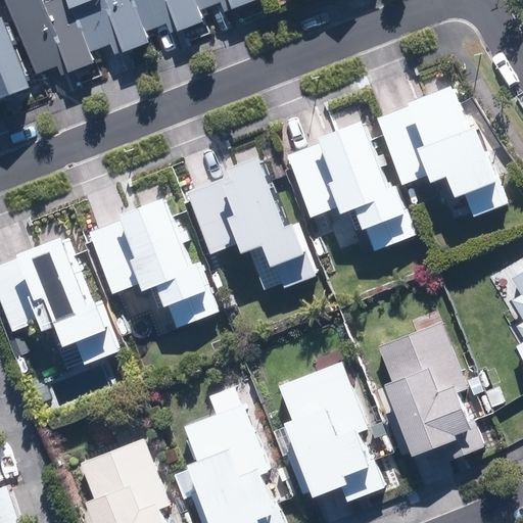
[(9,0),(37,77),(65,66),(41,0),(9,0)]
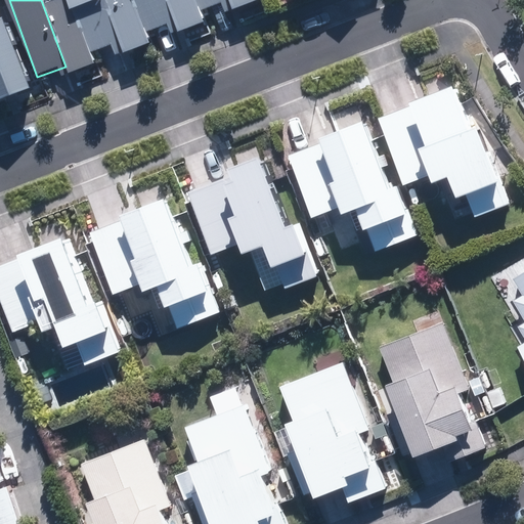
[(70,0),(41,0),(66,67),(69,75),(94,66),(91,56),(76,13),(70,0)]
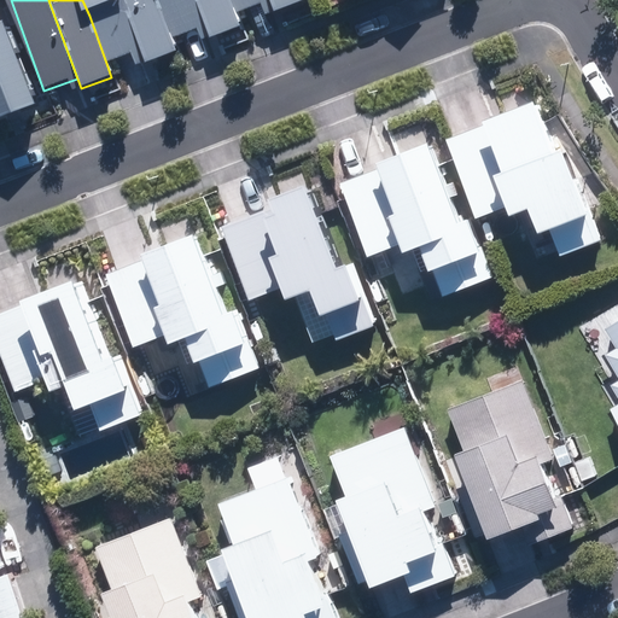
[(139,68),(179,53),(174,40),(159,0),(82,0),(89,16),(108,66),(135,56),(139,68)]
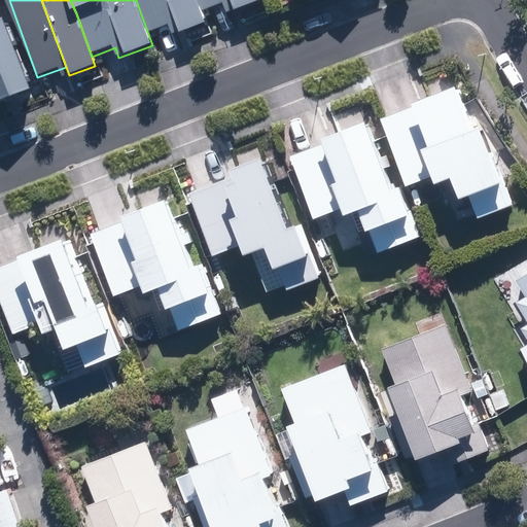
[(171,37),(179,34),(176,24),(167,0),(136,0),(148,34),(167,27),(171,37)]
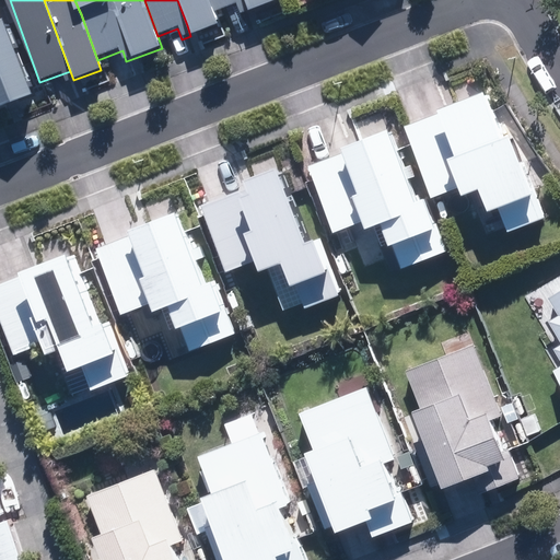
[(242,15),(279,1),(278,0),(177,0),(187,25),(190,36),(220,25),(216,11),(237,3),(242,15)]
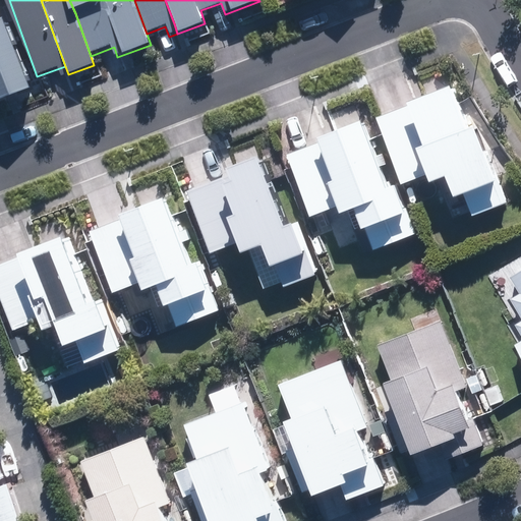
[(0,105),(37,92),(8,21),(0,23),(0,105)]
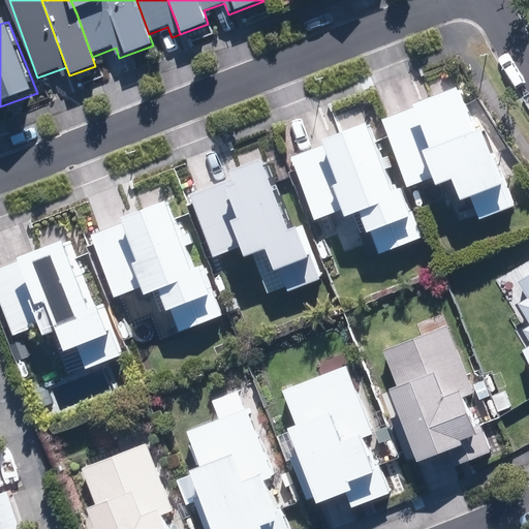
[(472,118),(462,90),(382,119),(408,188),(417,185),(426,208),(444,201),(447,209),(455,206),(461,222),(478,216),(479,221),(516,208),(481,115),(472,118)]
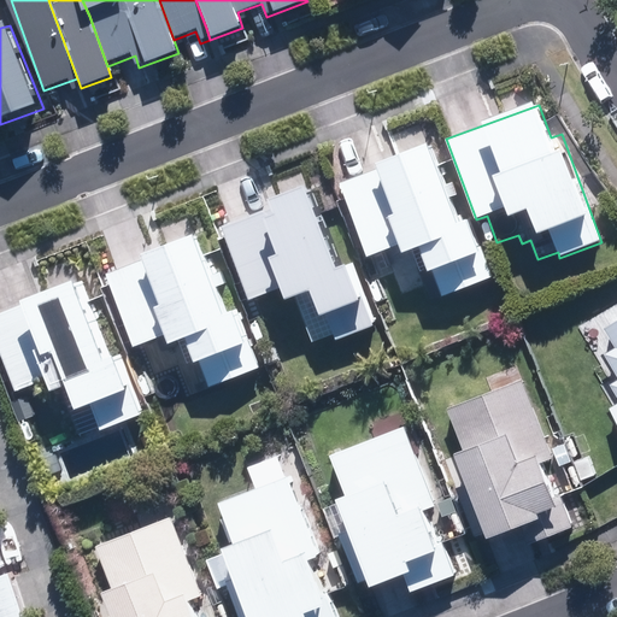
[(429,303),(493,278),(471,218),(460,222),(432,144),(378,164),(381,170),(341,184),(369,259),(382,254),(398,295),(423,287),(429,303)]
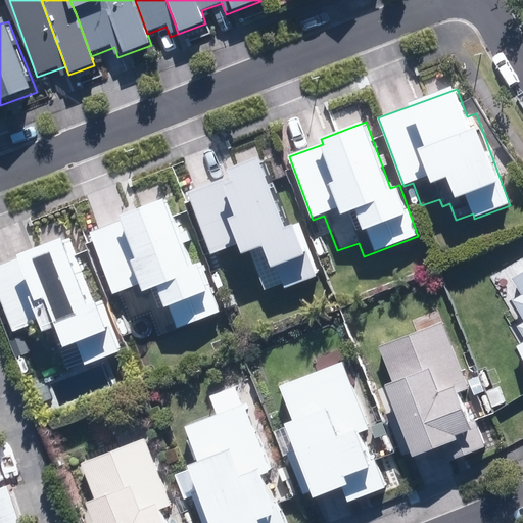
[(312,305),(328,299),(301,223),(288,228),(265,158),(221,174),(224,180),(189,192),(211,255),(239,245),(242,255),(252,252),(266,290),(283,284),(285,290),(304,284),(312,305)]
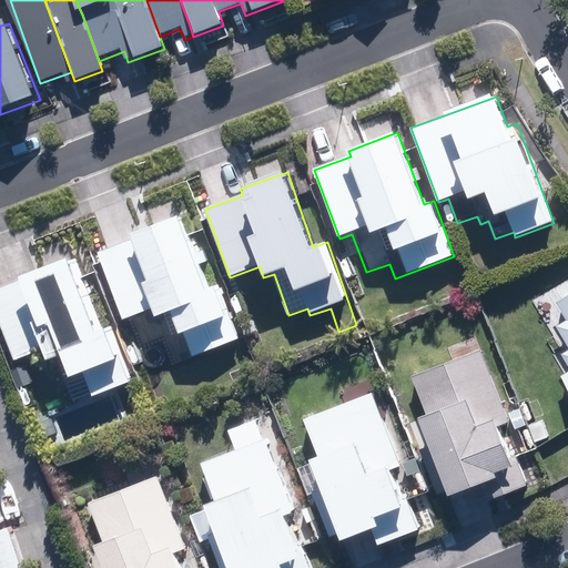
[(146,209),(153,226),(131,234),(133,240),(100,251),(124,321),(154,310),(156,316),(173,311),(186,348),(191,347),(194,356),(241,340),(221,284),(210,287),(201,265),(209,263),(204,250),(196,253),(183,215),(179,217),(172,200),(146,209)]
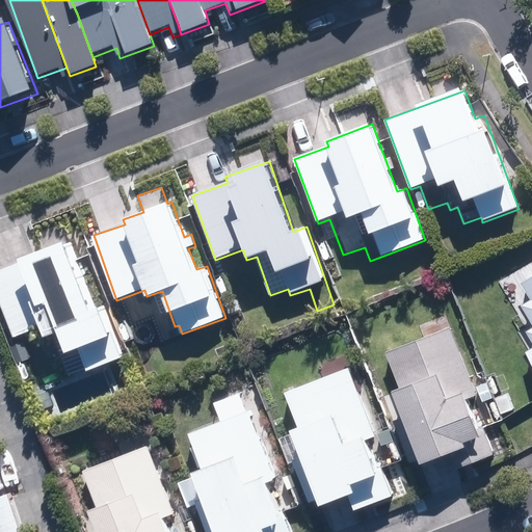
[(52,337),(68,378),(126,357),(106,304),(99,308),(74,240),(0,266),(0,296),(15,338),(42,328),(46,339),(52,337)]
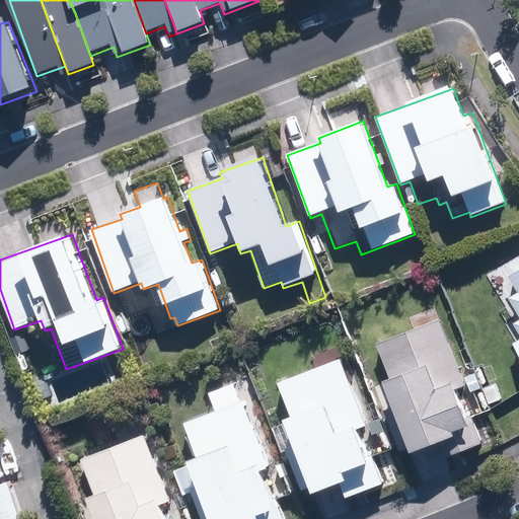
[(518,271),(509,277),(518,292),(509,297),(518,315),(518,318),(513,323),(518,335),(518,339),(511,344),(518,357),(518,271)]
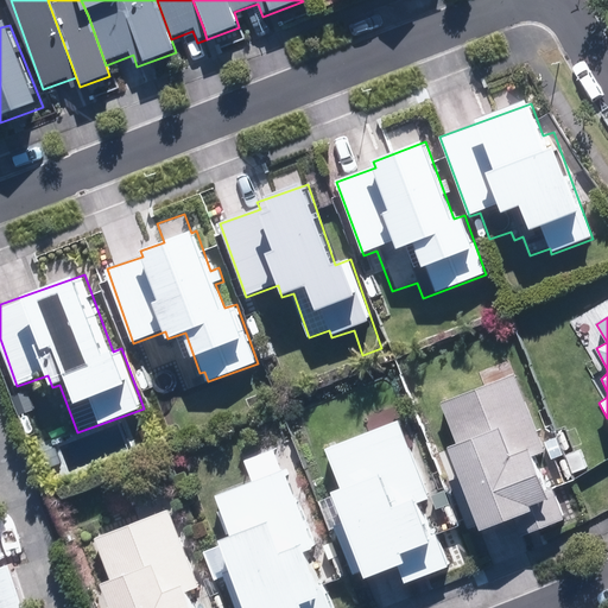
[(483,386),(442,401),(457,442),(449,445),(460,475),(449,480),(469,534),(517,518),(524,537),(565,521),(551,481),(543,485),(533,457),(544,454),(511,361),(479,373),(483,386)]
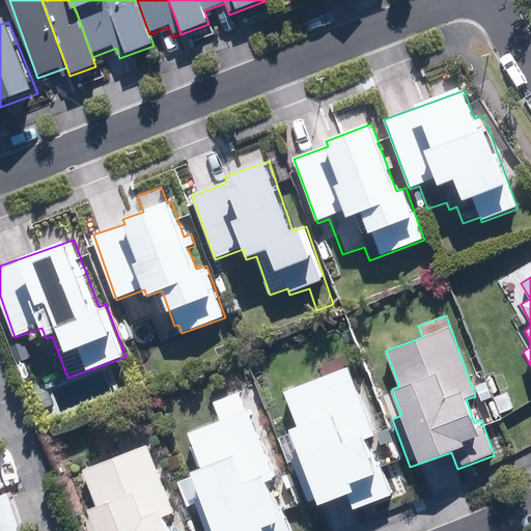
[(376,436),(350,365),(283,392),(298,426),(290,429),(292,434),(278,439),(287,465),(294,462),(309,502),(318,499),(320,505),(347,494),(355,510),(393,495),(371,438),(376,436)]
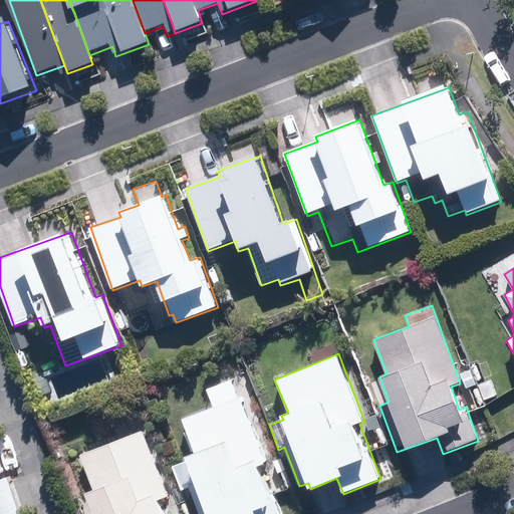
[(285,513),(242,397),(184,418),(197,452),(187,456),(188,460),(173,466),(182,492),(190,489),(198,513),(285,513)]
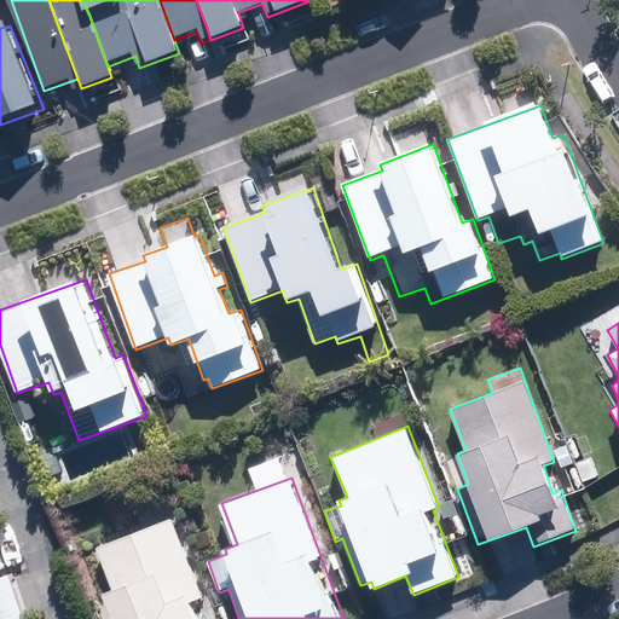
[(207,618),(200,600),(206,596),(174,516),(98,547),(114,588),(105,591),(115,618),(207,618)]
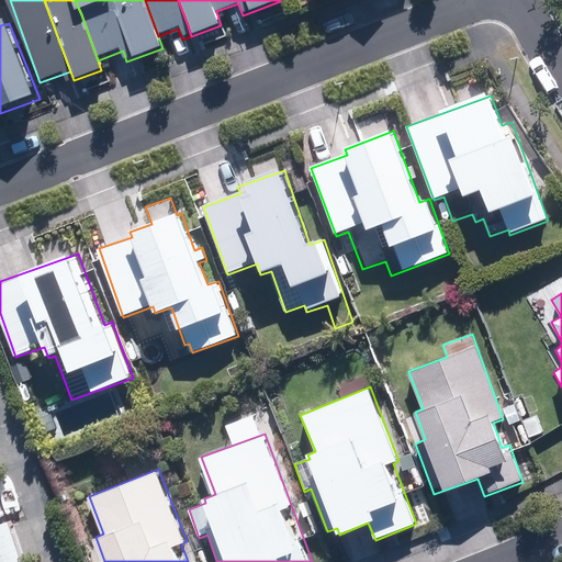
[(0,561),(23,561),(10,521),(0,525),(0,561)]
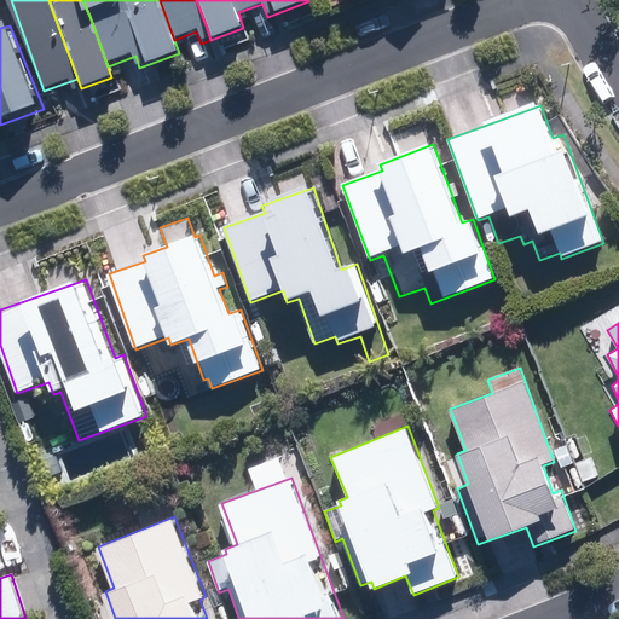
All buildings are outlined.
